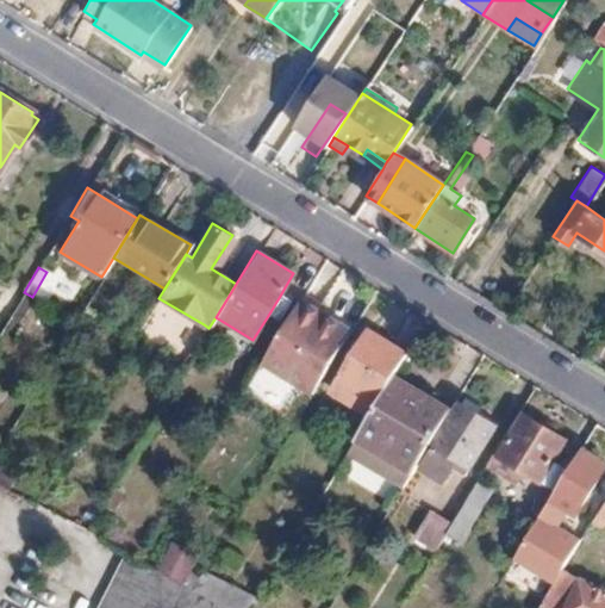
[(289,301),(280,296),(269,314),(279,320),(289,301)]
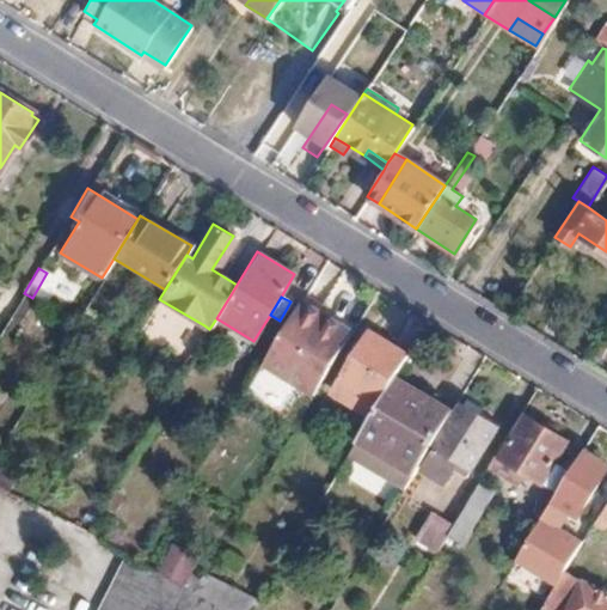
[(29,304),(20,299),(11,315),(19,319),(29,304)]
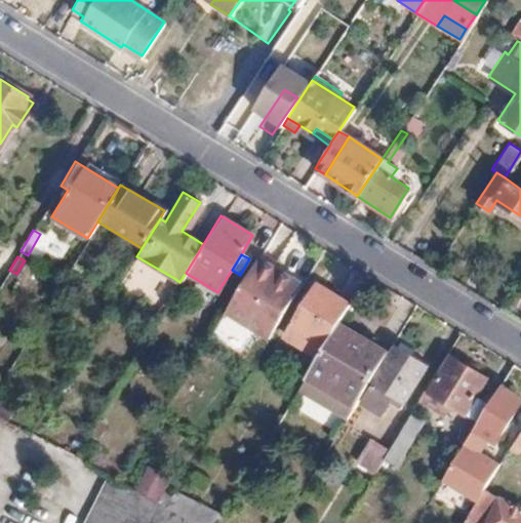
[(264,334),(296,282),(256,258),(225,311),(264,334)]
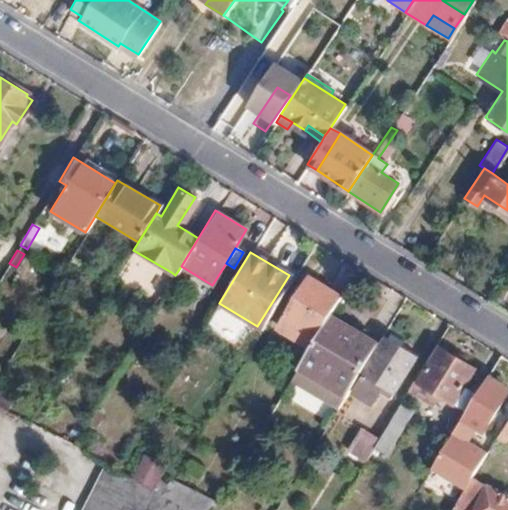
[(175,275),(171,272),(153,302),(157,305),(175,275)]
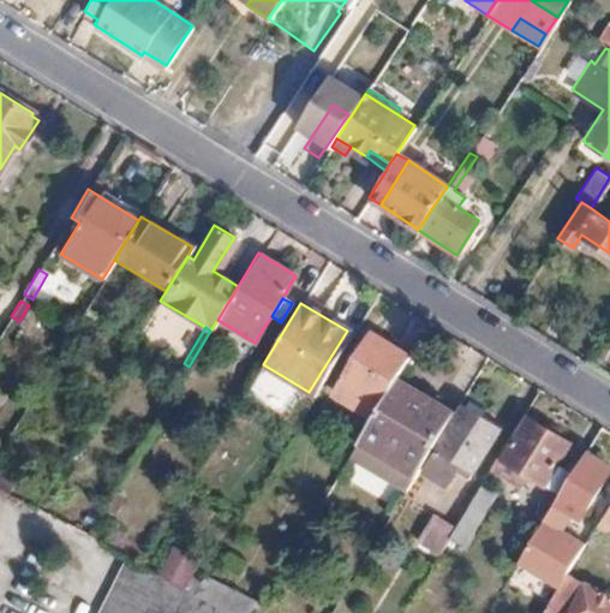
[(352,333),(347,331),(309,392),(315,396),(352,333)]
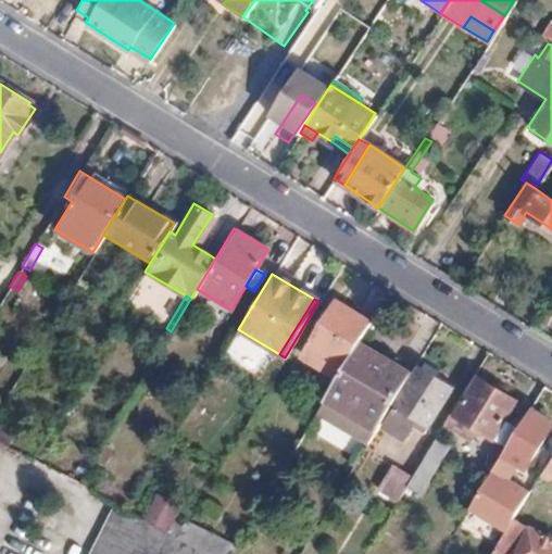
[(335,376),(356,340),(368,320),(333,300),(299,354),(335,376)]
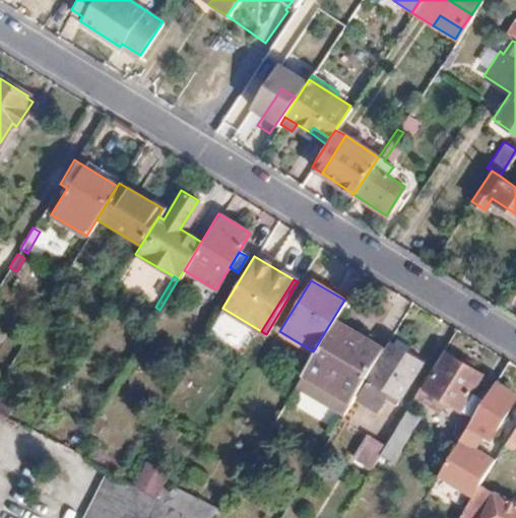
[(381,347),(333,318),(313,351),(304,367),(351,396),(381,347)]
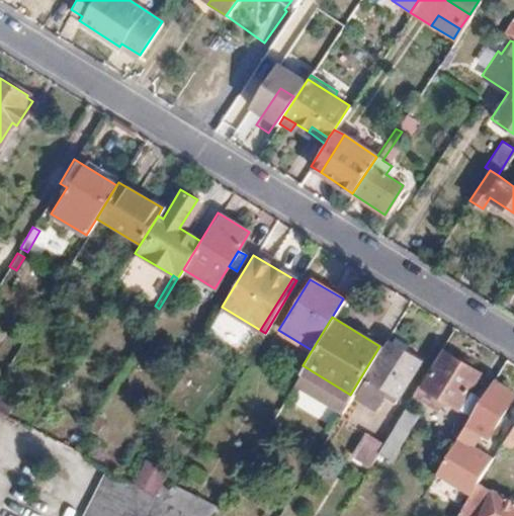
[(373,410),(381,396),(386,390),(397,397),(419,360),(390,342),(355,398),(373,410)]
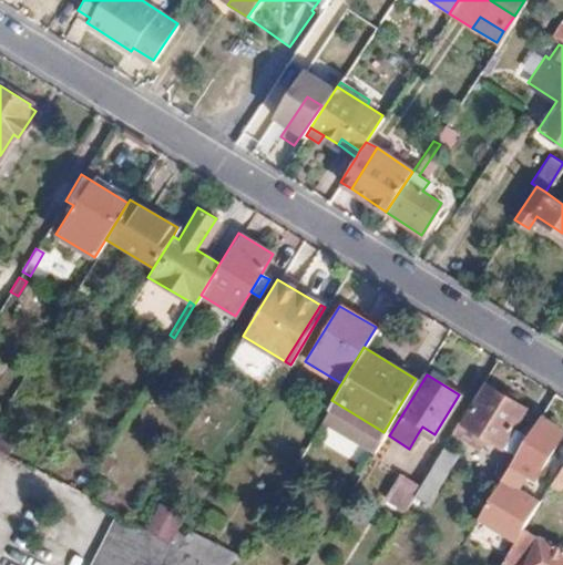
[(514,455),(536,419),(522,410),(523,407),(485,384),(461,423),(478,433),(514,455)]
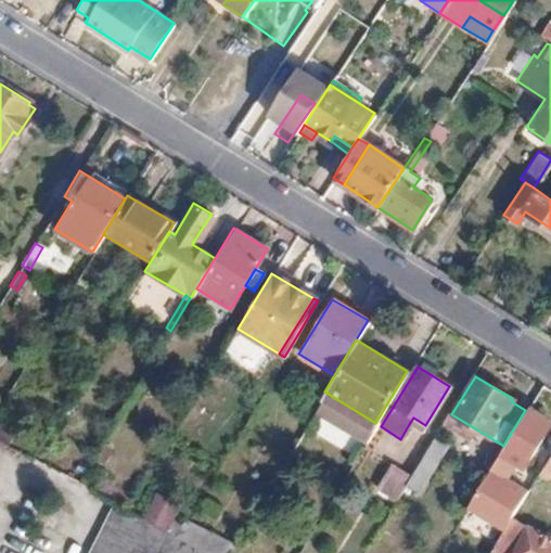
[(371,431),(375,423),(324,391),(319,400),(371,431)]
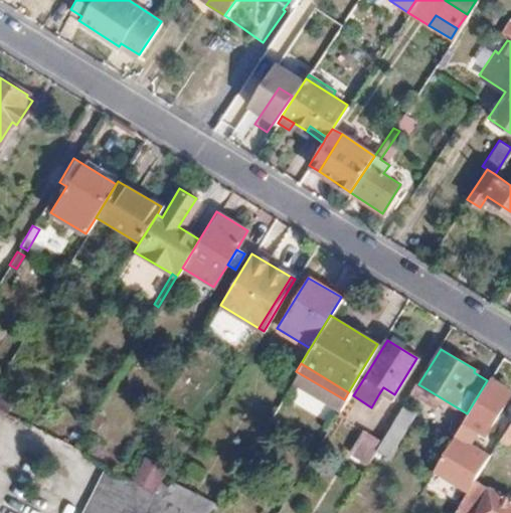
[(459,426),(453,436),(462,441),(471,425),(485,434),(510,392),(510,390),(488,378),(487,380),(467,413),(459,426)]
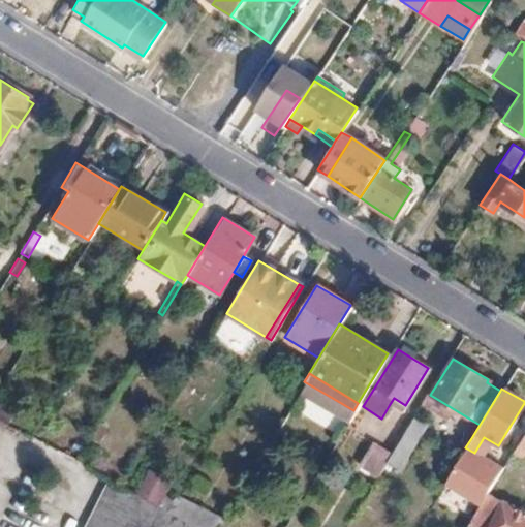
[(445,404),(430,395),(426,392),(421,400),(441,412),(445,404)]
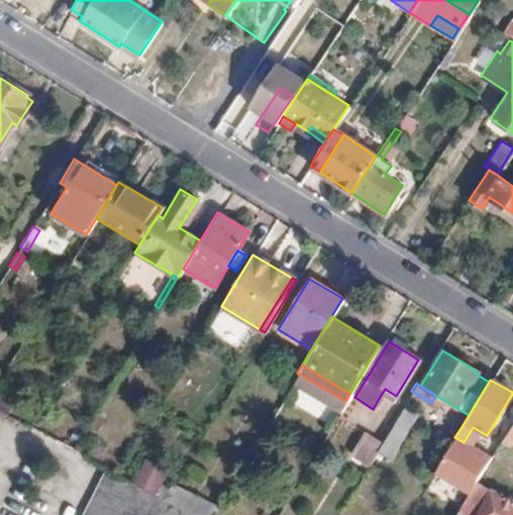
[(393,402),(396,396),(385,389),(381,395),(393,402)]
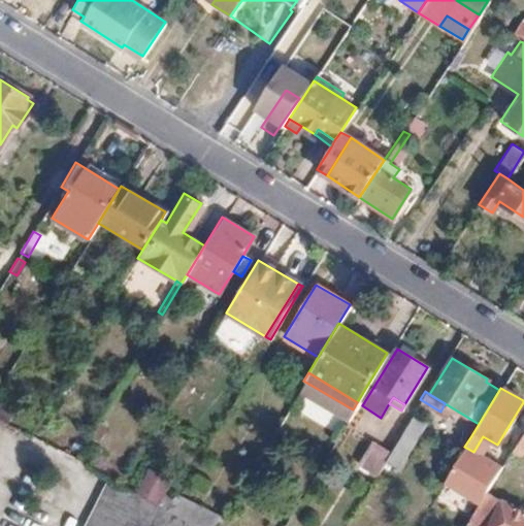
[(0,421),(6,424),(12,411),(0,404),(0,421)]
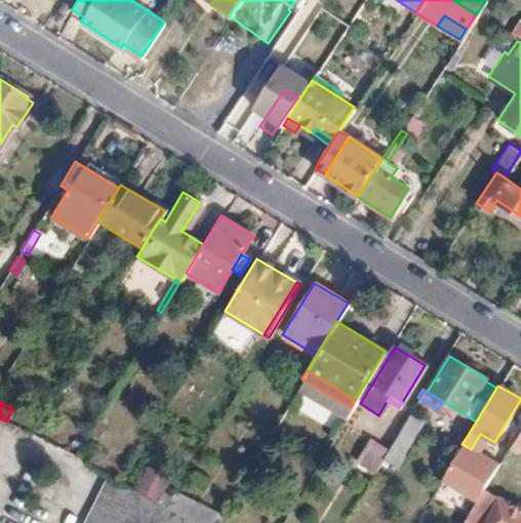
[(421,418),(409,411),(387,447),(381,457),(393,464),(421,418)]
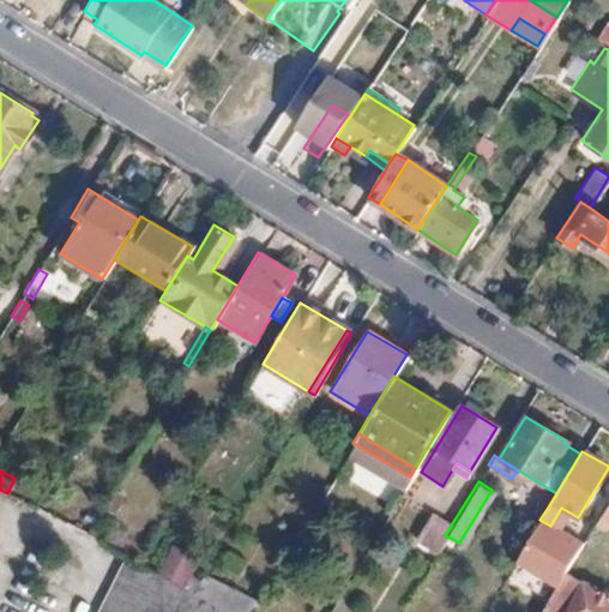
[(540,520),(547,509),(538,504),(531,516),(540,521),(540,520)]
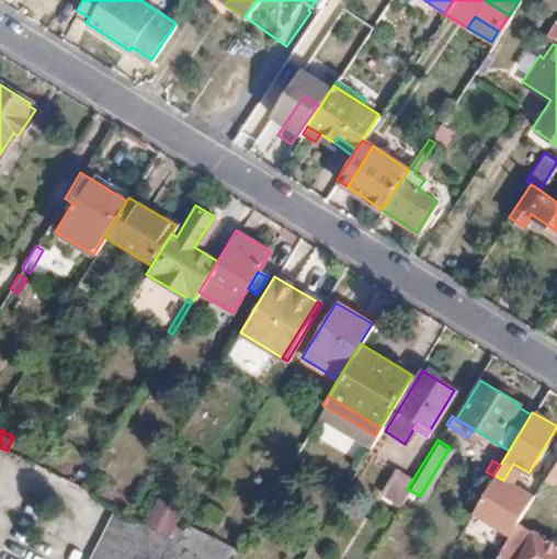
[(556,481),(556,460),(555,460),(533,495),(537,498),(545,485),(553,489),(556,481)]
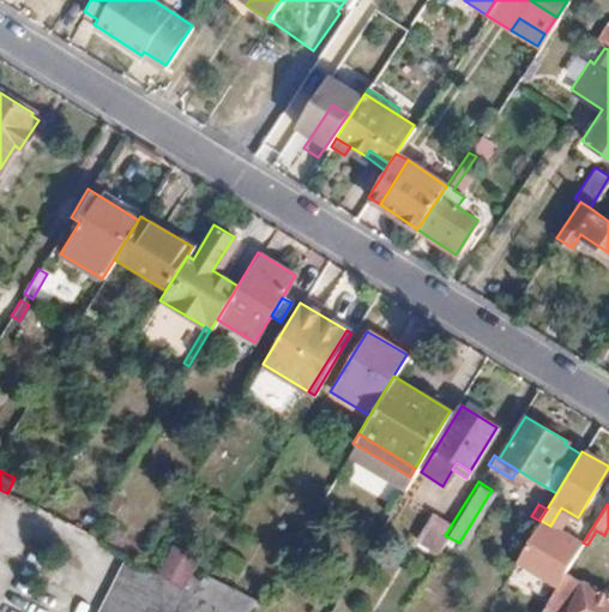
[(445,535),(452,523),(430,510),(414,539),(435,552),(445,535)]
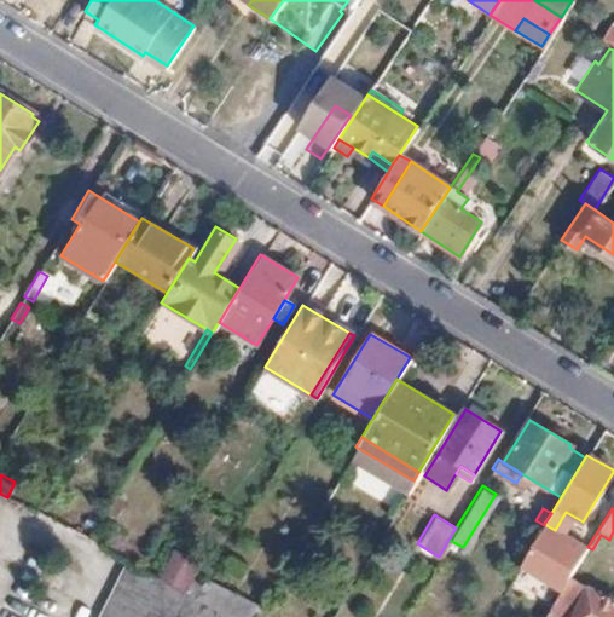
[(232,616),(196,598),(140,571),(122,561),(94,616),(232,616)]
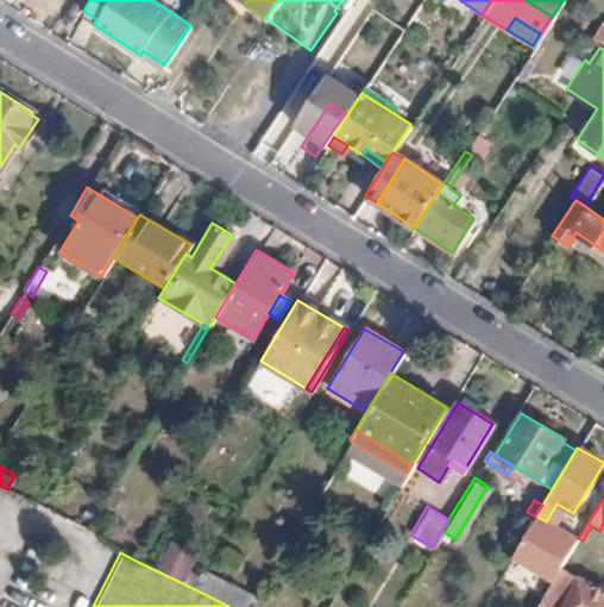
[(547,588),(564,562),(552,555),(536,581),(547,588)]
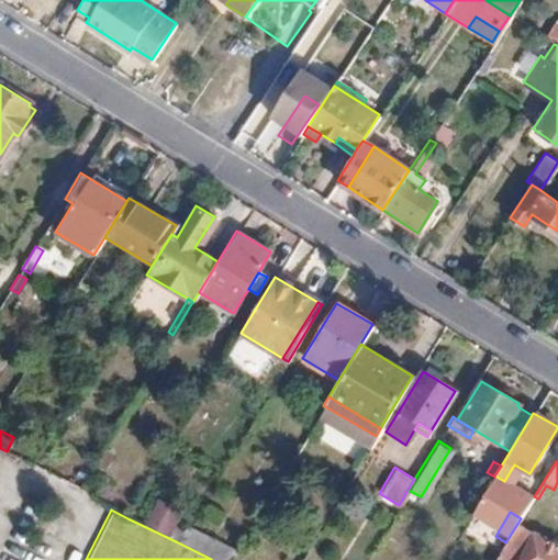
[(196,514),(178,542),(211,559),(229,559),(235,549),(196,529),(202,517),(196,514)]
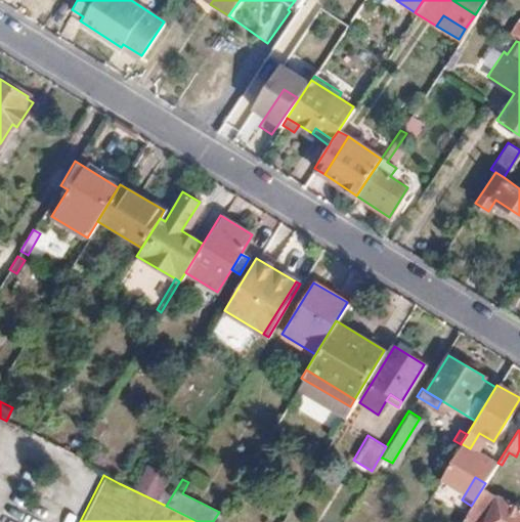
[(469,521),(483,521),(496,496),(481,489),(471,506),(464,519),(469,521)]
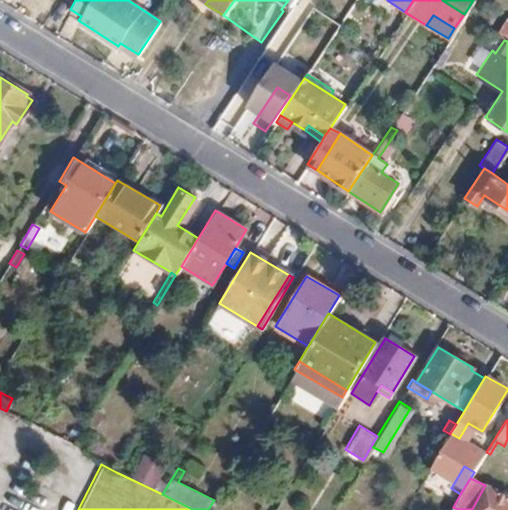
[(472,509),(507,509),(507,495),(485,485),(472,509)]
